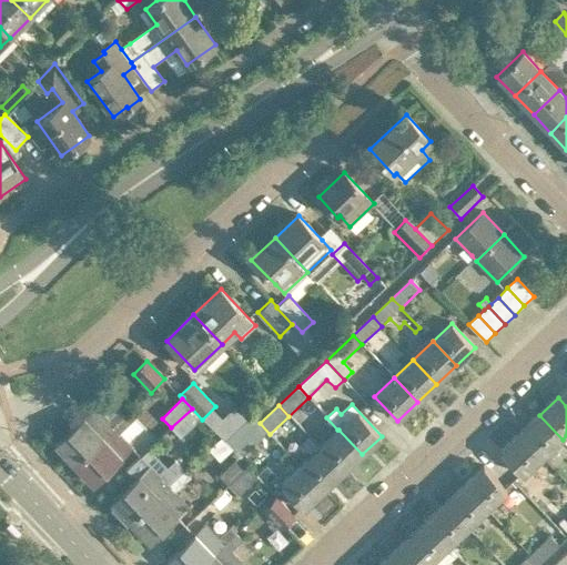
[(60,444),(78,463),(129,413),(123,406),(108,422),(94,409),(56,445),(57,447),(60,444)]
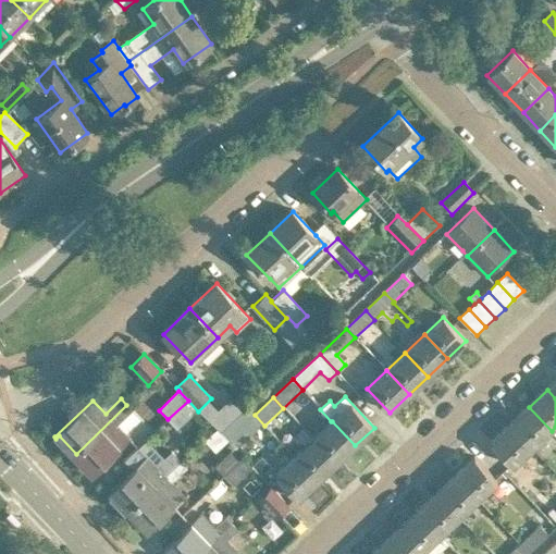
[(168,419),(178,430),(198,411),(188,401),(168,419)]
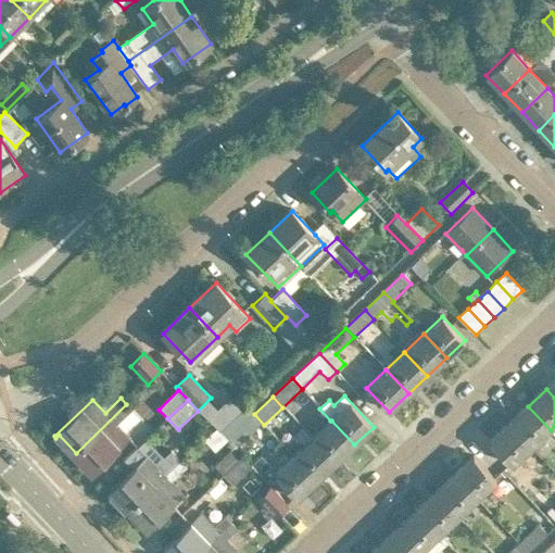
[(117,426),(133,411),(126,404),(76,453),(92,472),(90,474),(92,475),(129,439),(117,426)]
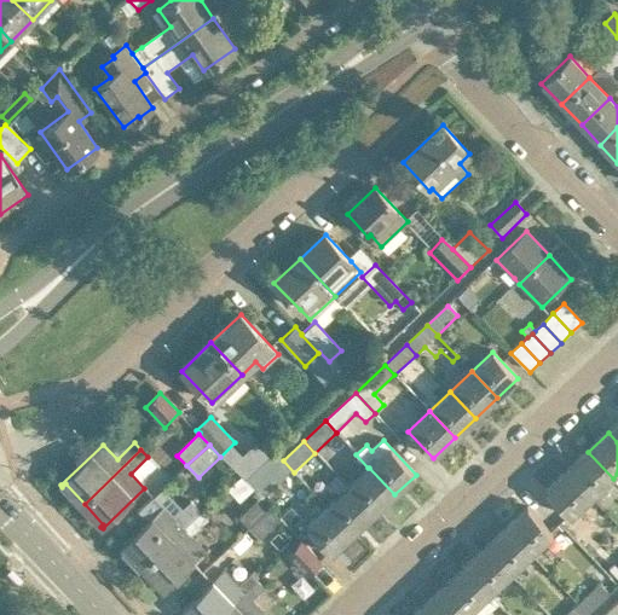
[(566,473),(591,499),(613,479),(588,452),(566,473)]
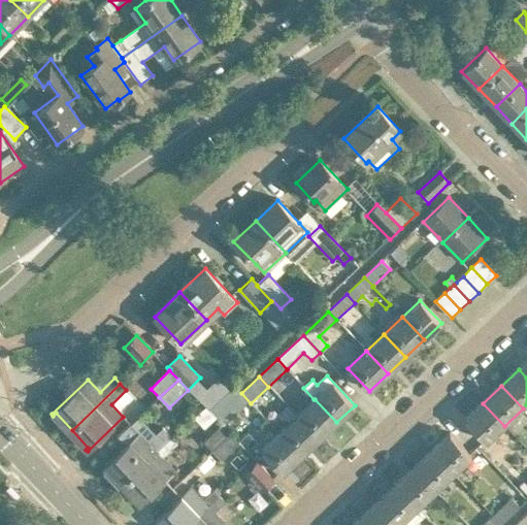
[(233,420),(251,403),(241,393),(232,402),(228,406),(222,400),(209,413),(225,427),(232,419),(233,420)]
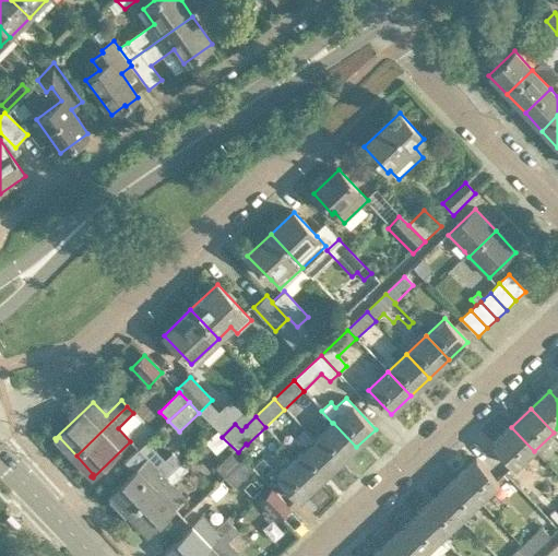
[(313,440),(337,465),(356,447),(333,423),(332,423),(313,440)]
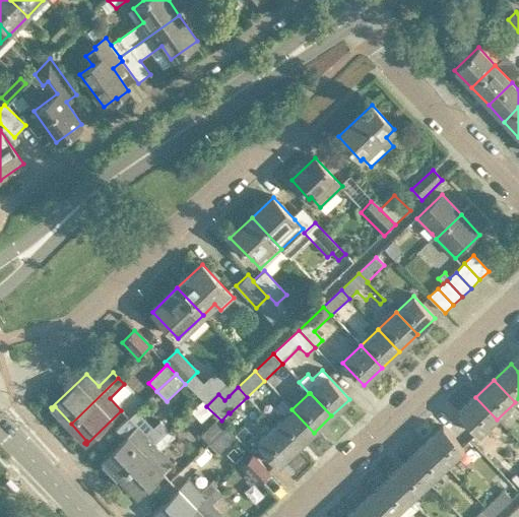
[(458,413),(479,436),(497,419),(475,397),(458,413)]
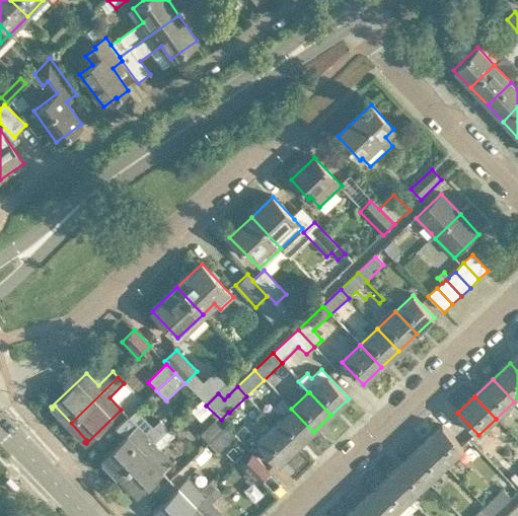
[(274,426),(295,448),(313,432),(291,409),(274,426)]
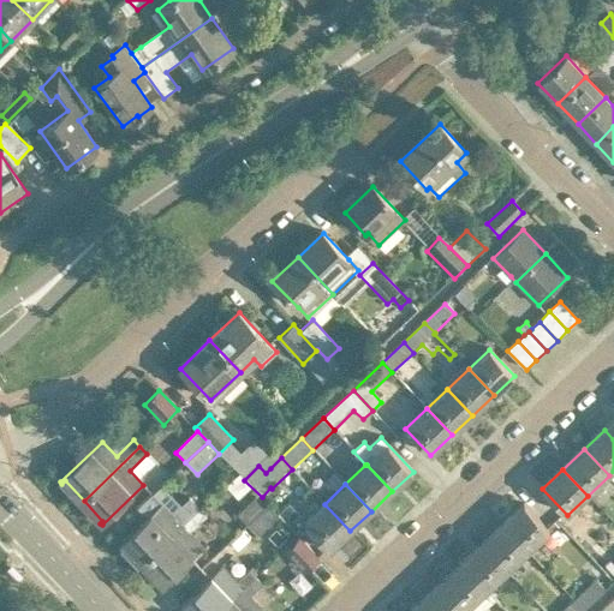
[(125,544),(144,564),(201,509),(190,498),(172,515),(153,495),(137,509),(148,519),(120,545),(123,546),(125,544)]
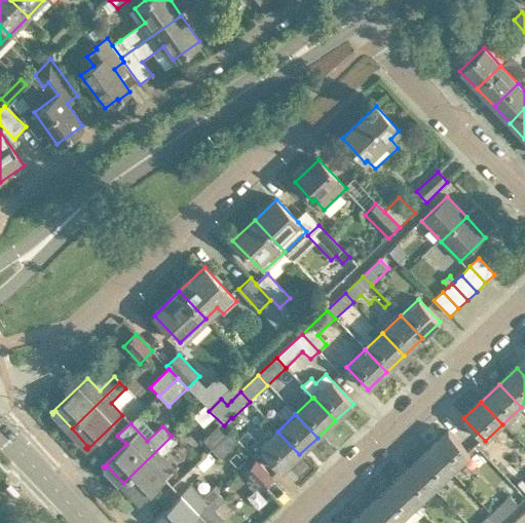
[(202,441),(211,449),(229,432),(221,423),(202,441)]
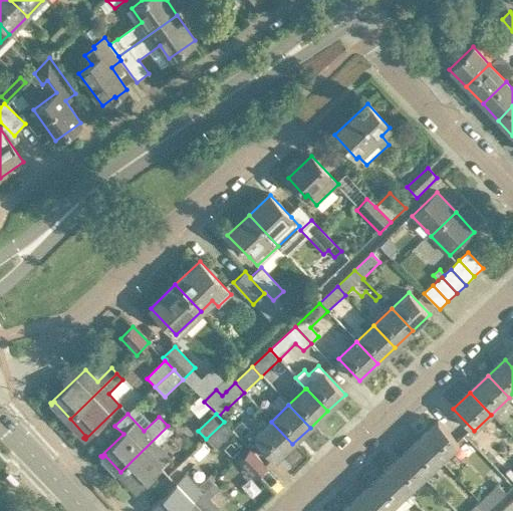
[(233,432),(224,422),(206,439),(215,449),(233,432)]
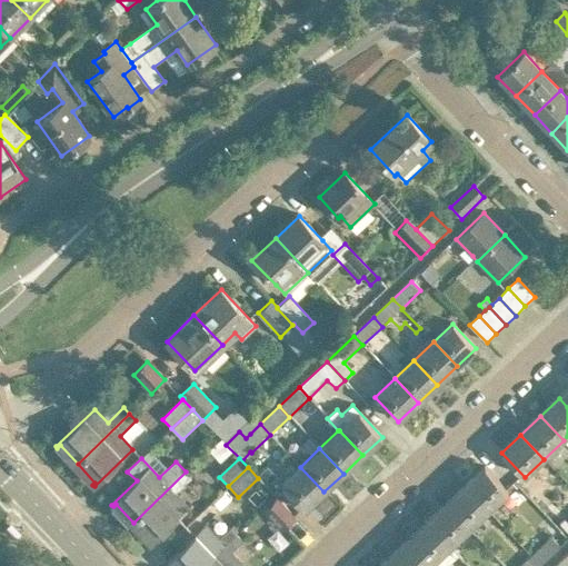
[(305,510),(324,492),(300,467),(280,485),(305,510)]
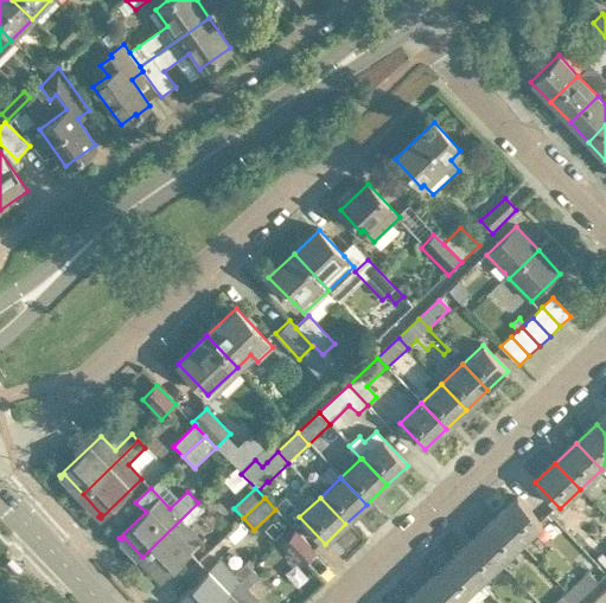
[(542,524),(517,499),(497,518),(521,544),(542,524)]
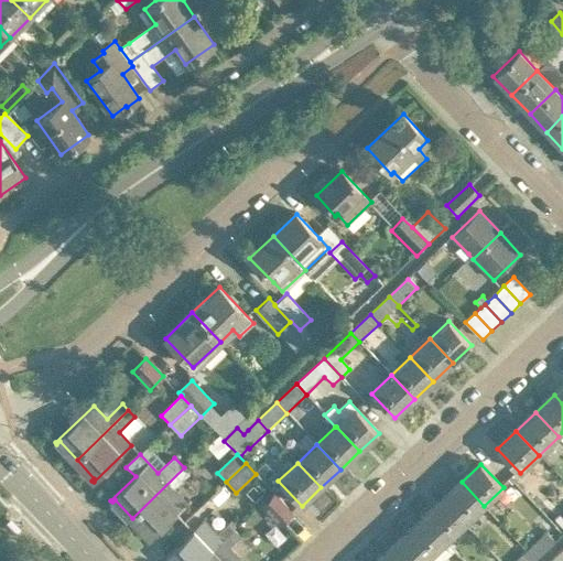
[(149,540),(187,504),(174,489),(191,475),(184,467),(132,518),(150,536),(147,539),(149,540)]
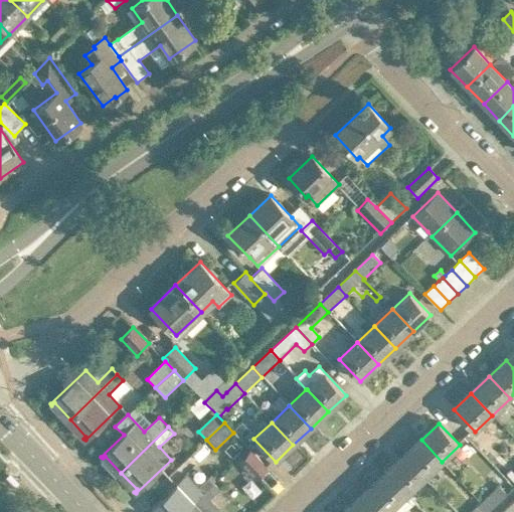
[(421,440),(404,457),(424,478),(442,462),(421,440)]
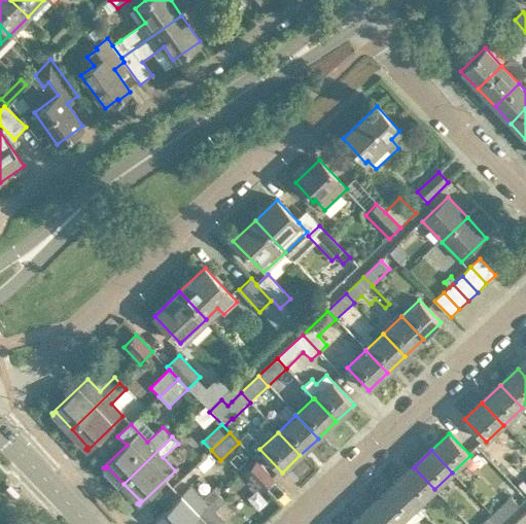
[(264,488),(273,479),(255,461),(246,470),(264,488)]
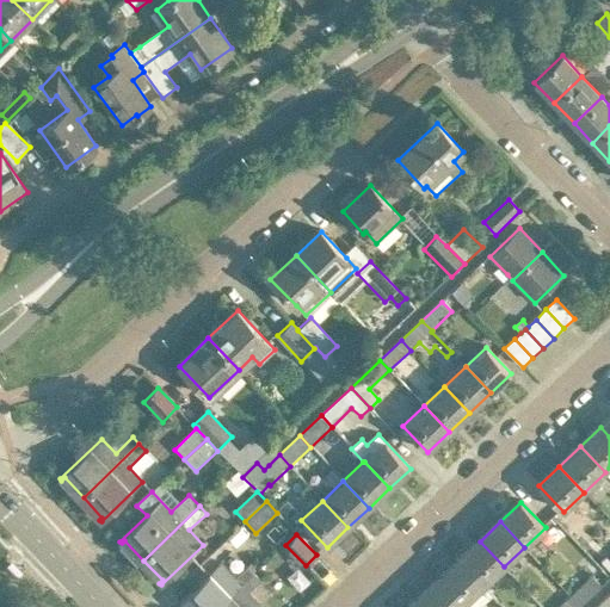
[(480,542),(458,561),(482,587),(504,567),(480,542)]
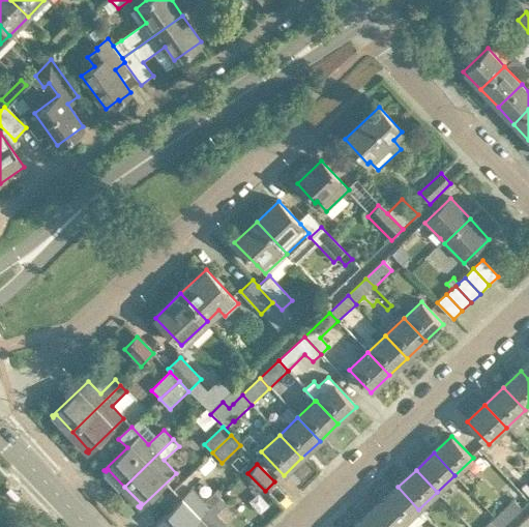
[(528,487),(523,479),(516,487),(528,500),(528,487)]
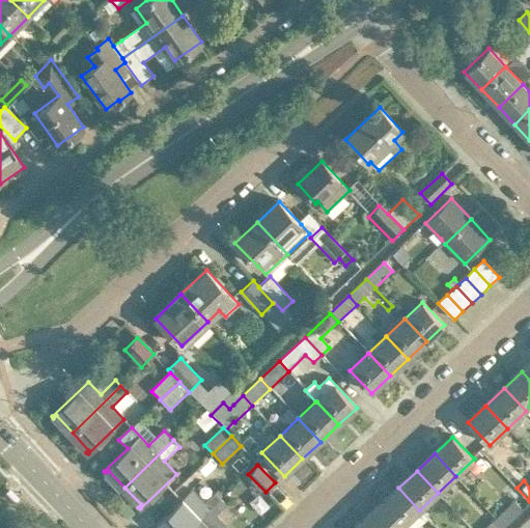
[(418,527),(427,519),(419,510),(398,488),(381,505),(401,527),(418,527)]
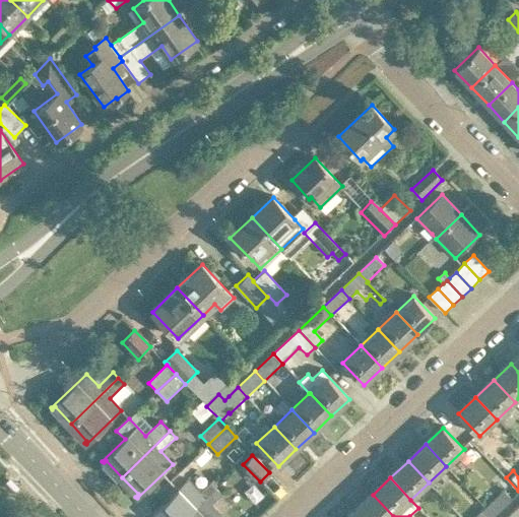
[(511,485),(502,492),(484,508),(492,516),(496,516),(518,494),(518,491),(506,477),(505,478),(511,485)]
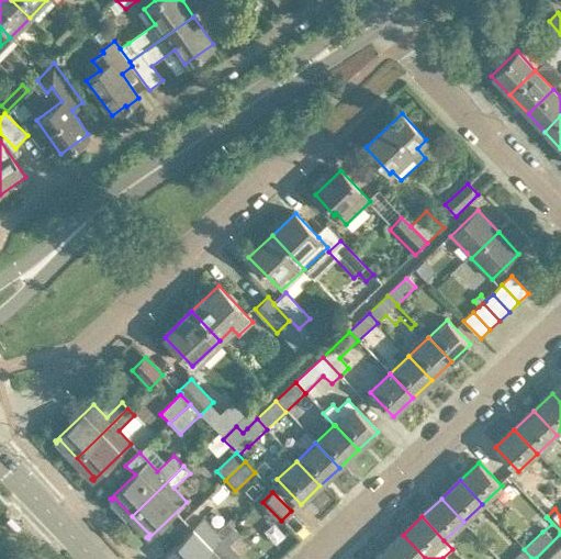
[(232,518),(228,523),(233,528),(237,524),(232,518)]
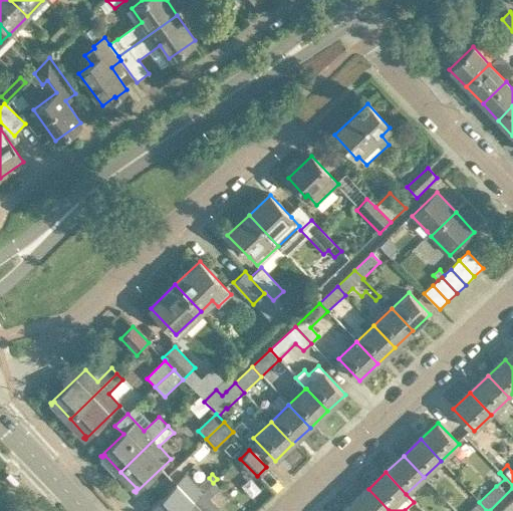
[(155,508),(157,510),(184,510),(213,483),(209,478),(208,477),(198,487),(186,475),(151,508),(153,510),(155,508)]
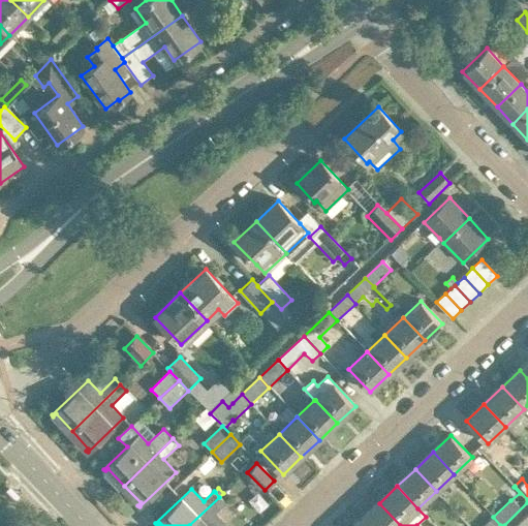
[(225,503),(219,497),(189,525),(226,525),(215,514),(225,503)]
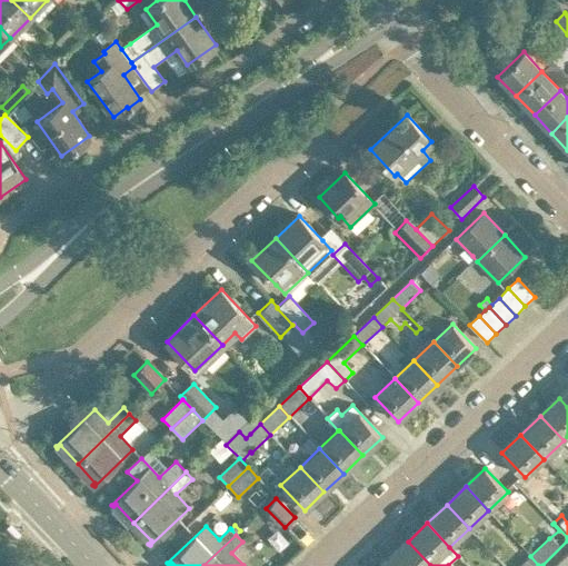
[(430,565),(408,542),(388,559),(394,565),(430,565)]
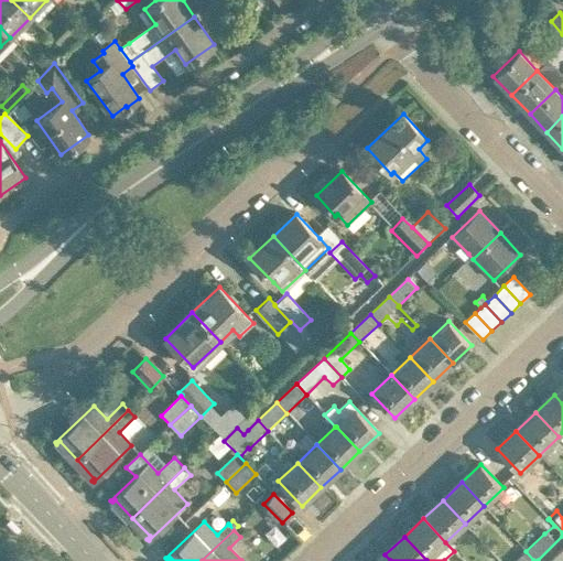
[(518,559),(512,552),(505,560),(533,560),(526,551),(518,559)]
